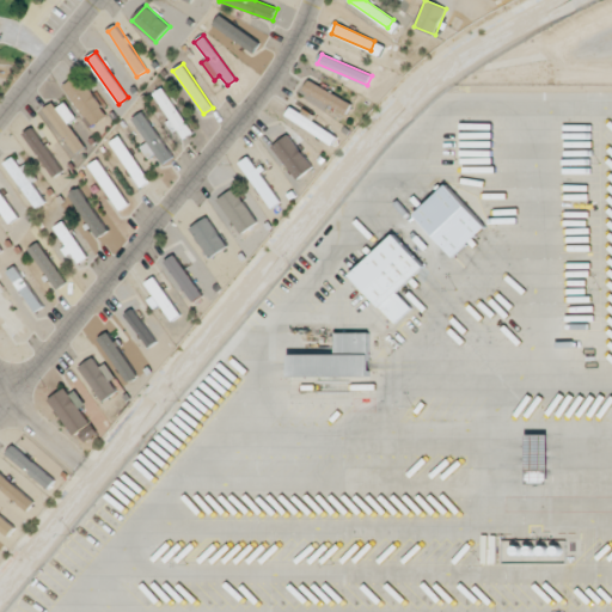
[(106,117),(84,74),(66,84),(89,127),(106,117)]
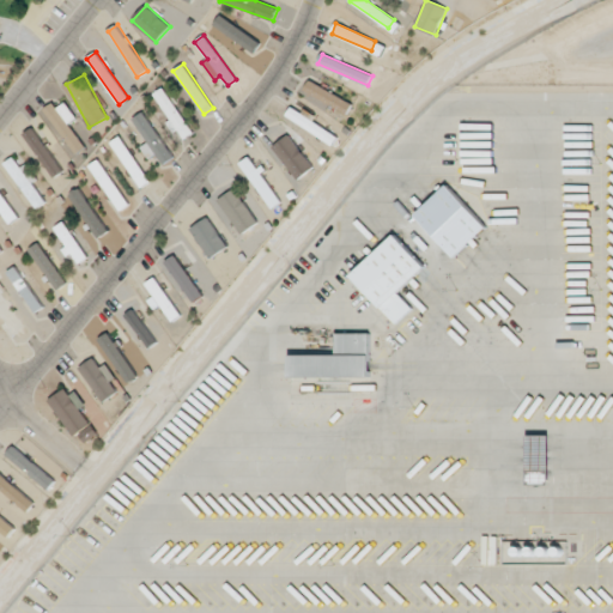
[(353,102),(308,82),(304,91),(349,113),(353,102)]
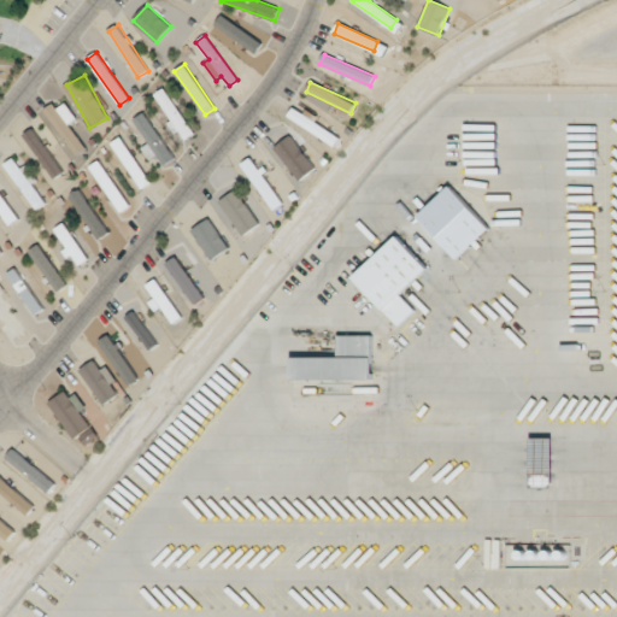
[(153,95),(177,131),(178,130),(186,140),(194,134),(164,88),(153,95)]
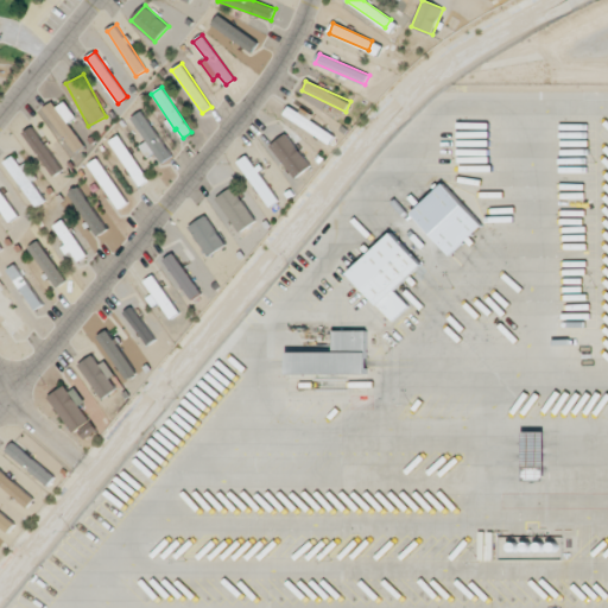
[(48,108),(74,153),(84,146),(69,121),(76,118),(64,99),(48,108)]
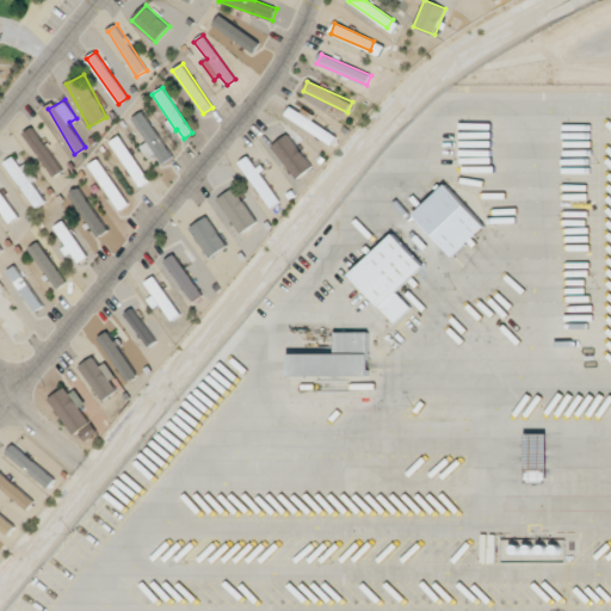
[(302,112),(290,106),(284,117),(333,143),(337,136),(313,123),(316,116),(303,109),(302,112)]
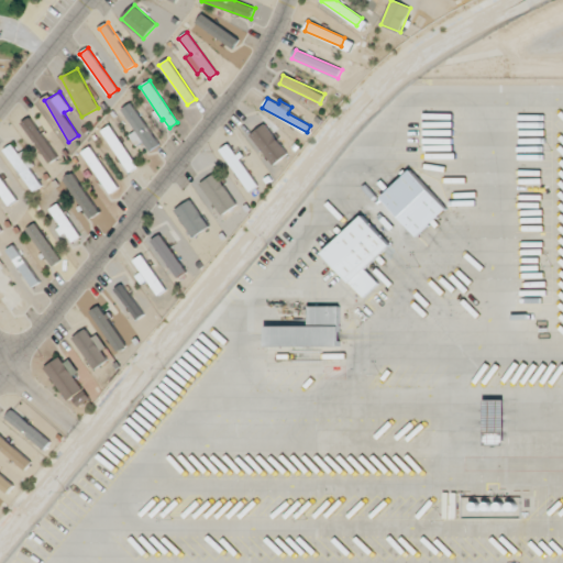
[(159,144),(131,102),(121,109),(135,130),(129,135),(138,147),(144,143),(150,151),(159,144)]
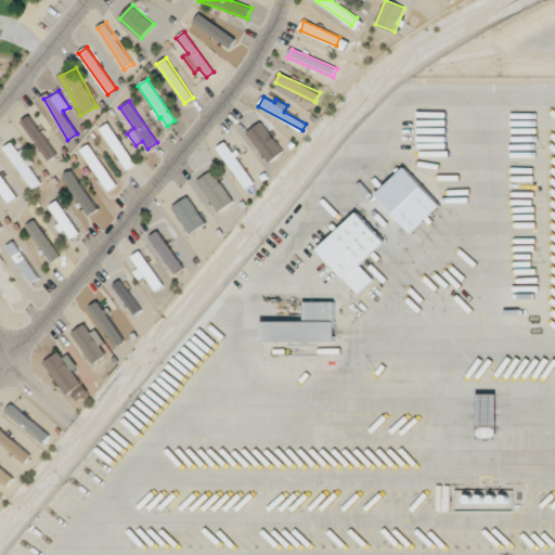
[(23,120),(48,162),(56,156),(31,115),(23,120)]
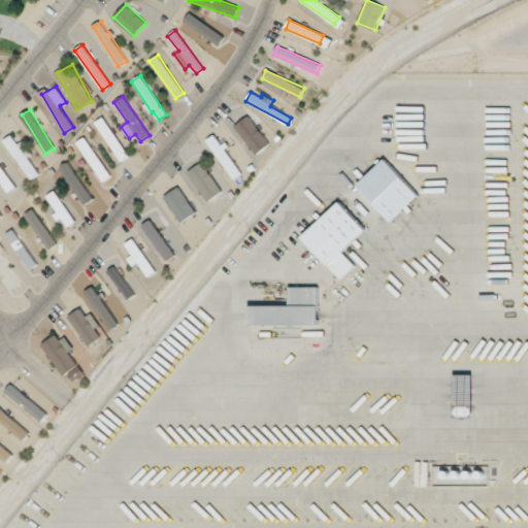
[(270,143),(249,116),(235,126),(257,155),(270,143)]
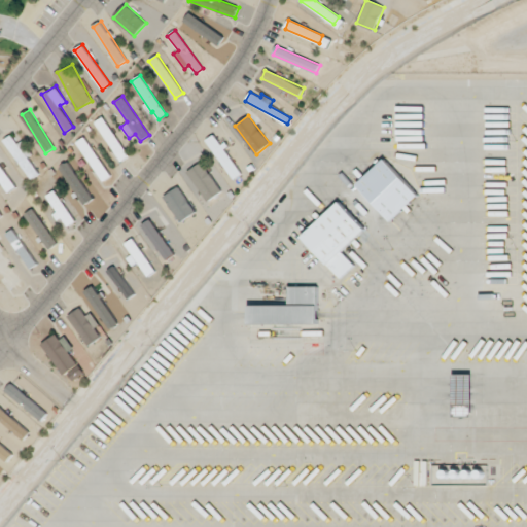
[(95,123),(120,162),(129,156),(103,116),(95,123)]
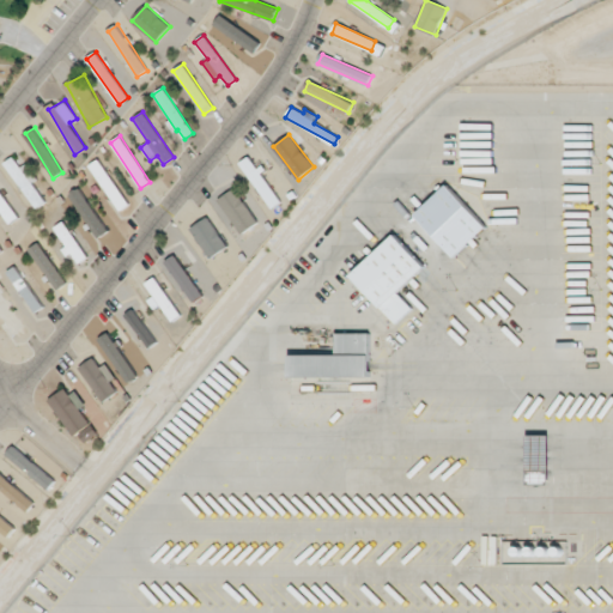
[(281,202),(261,171),(260,171),(249,156),(241,163),(272,208),(281,202)]
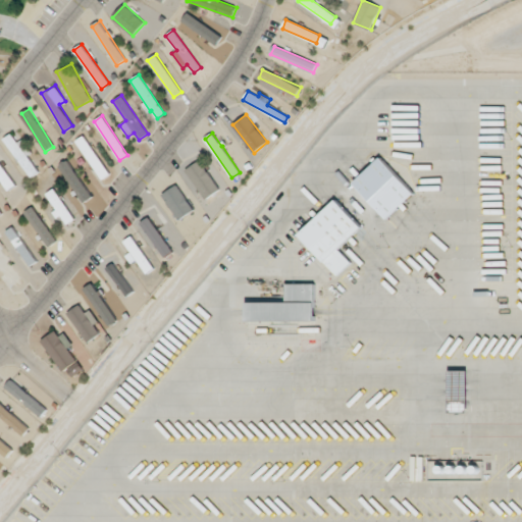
[(39,172),(29,155),(32,153),(23,139),(17,143),(12,134),(5,138),(30,178),(39,172)]
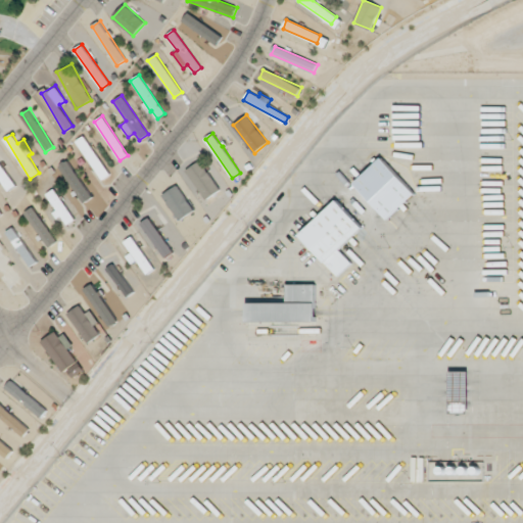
[(76,141),(102,180),(110,175),(83,136),(76,141)]
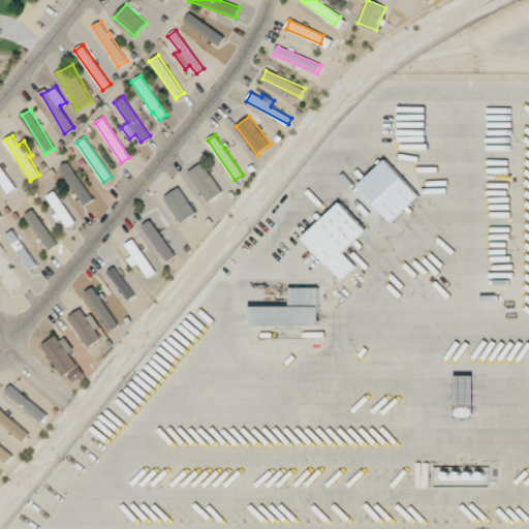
[(359,185),(393,222),(421,196),(386,159),(359,185)]
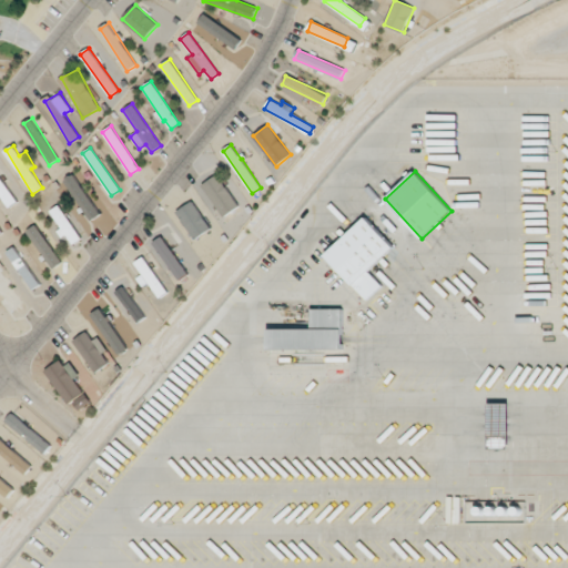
[(63,180),(92,222),(102,215),(73,173),(63,180)]
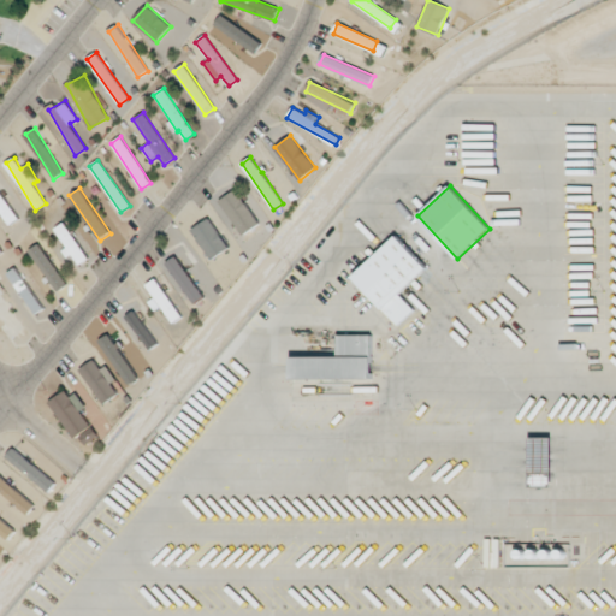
[(18,220),(0,189),(0,213),(7,226),(18,220)]
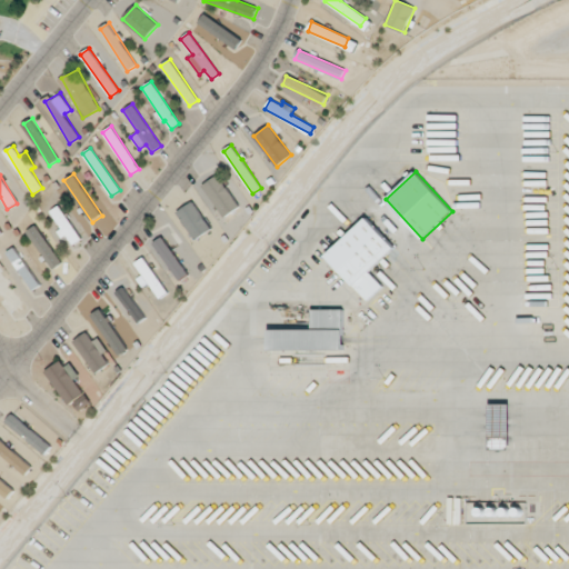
[(240,206),(218,175),(202,186),(225,217),(240,206)]
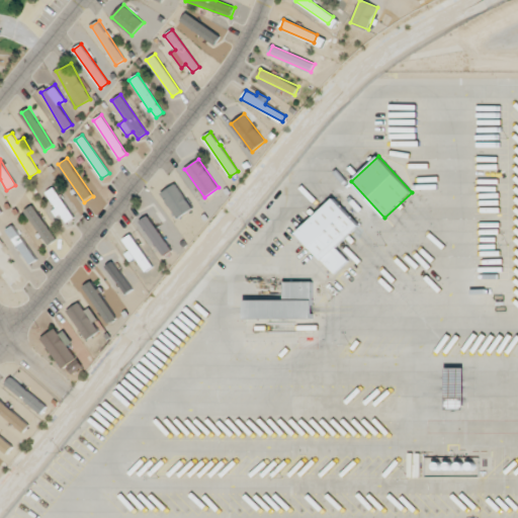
[(193,208),(176,183),(161,193),(178,219),(193,208)]
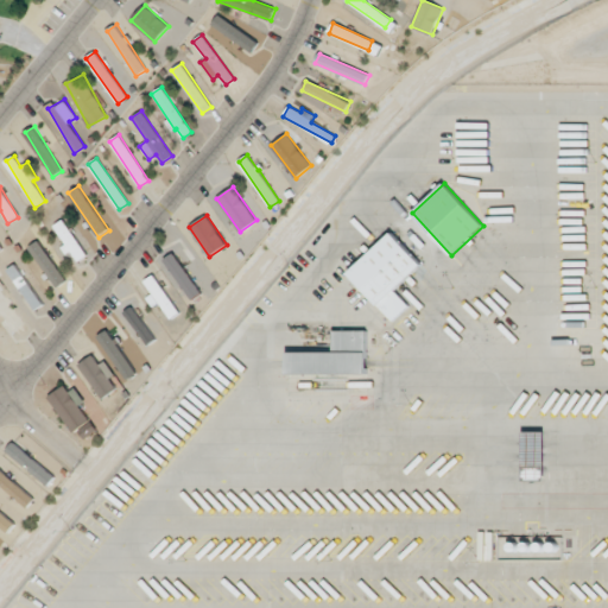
[(77,263),(88,255),(63,220),(54,226),(77,263)]
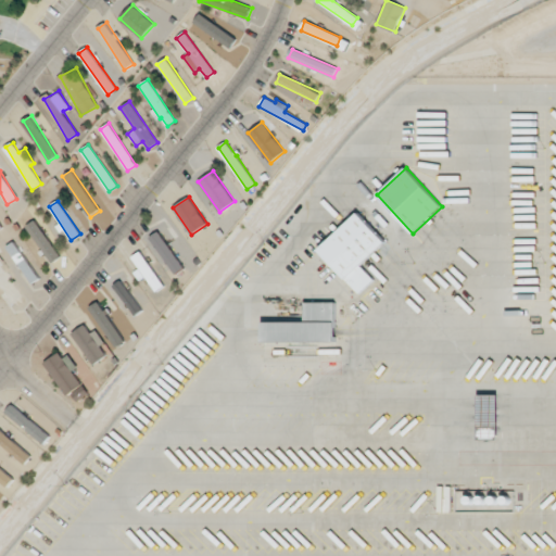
[(387,242),(358,213),(318,250),(359,293),(375,279),(362,265),(387,242)]
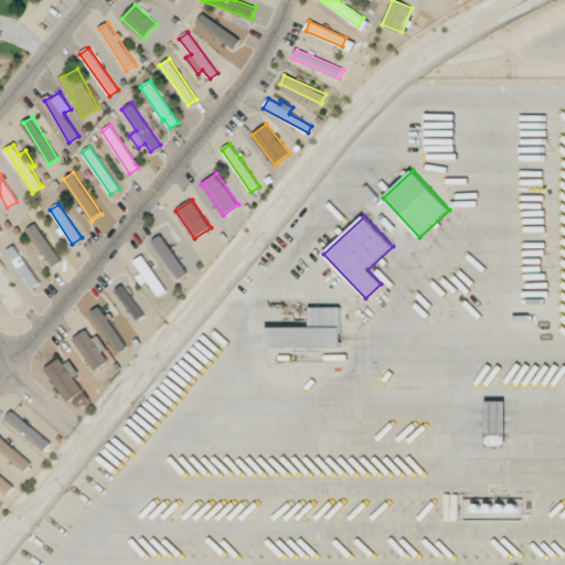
[(61,262),(38,223),(29,228),(51,267),(61,262)]
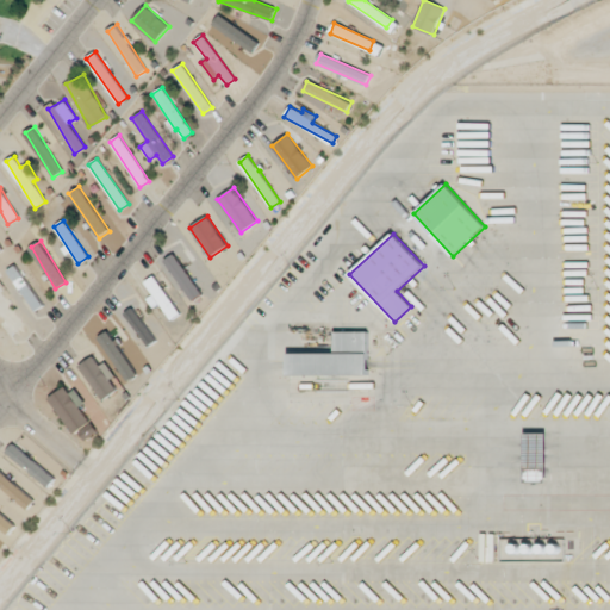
[(203,293),(174,254),(165,261),(193,300),(203,293)]
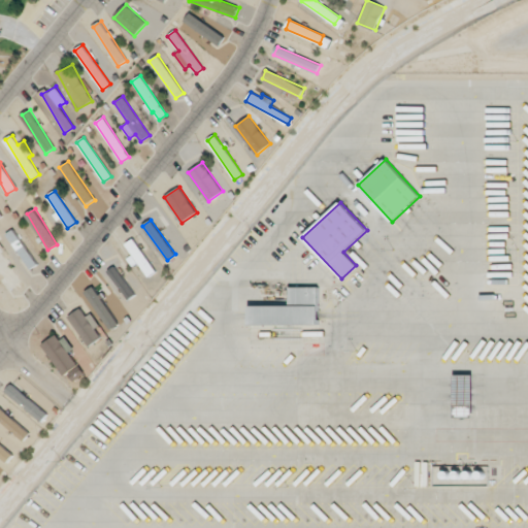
[(155,272),(135,238),(124,244),(134,262),(138,260),(147,276),(155,272)]
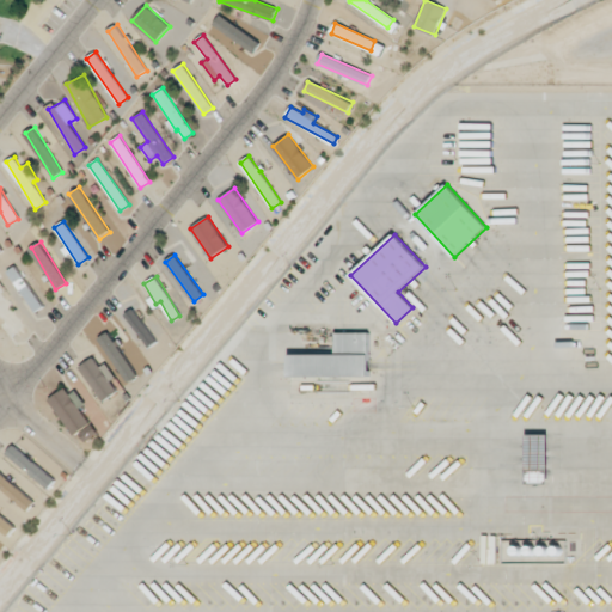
[(0,317),(6,326),(8,325),(16,337),(25,330),(0,292),(0,317)]
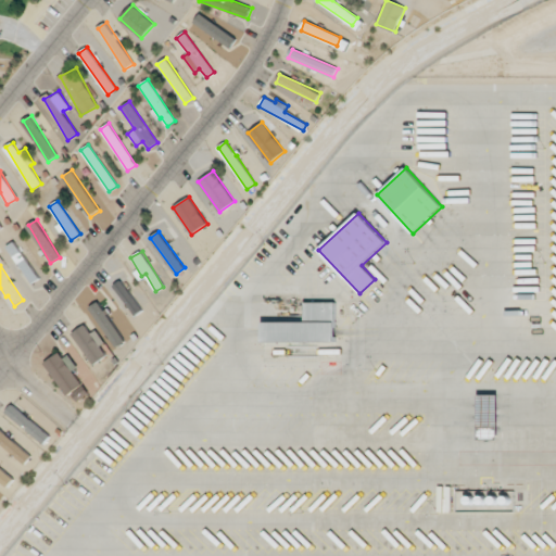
[(141,311),(122,280),(115,285),(134,315),(141,311)]
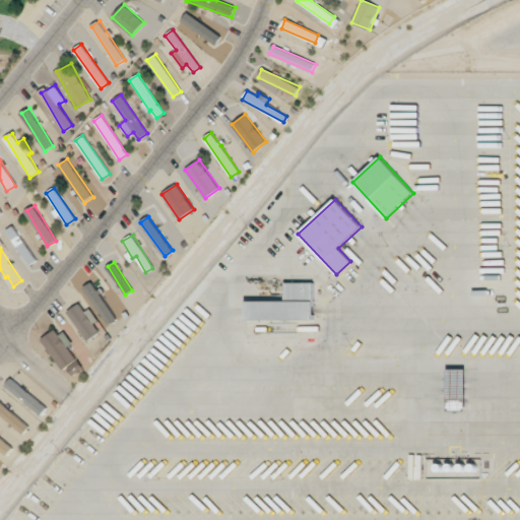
[(103,315),(117,305),(100,279),(84,289),(103,315)]
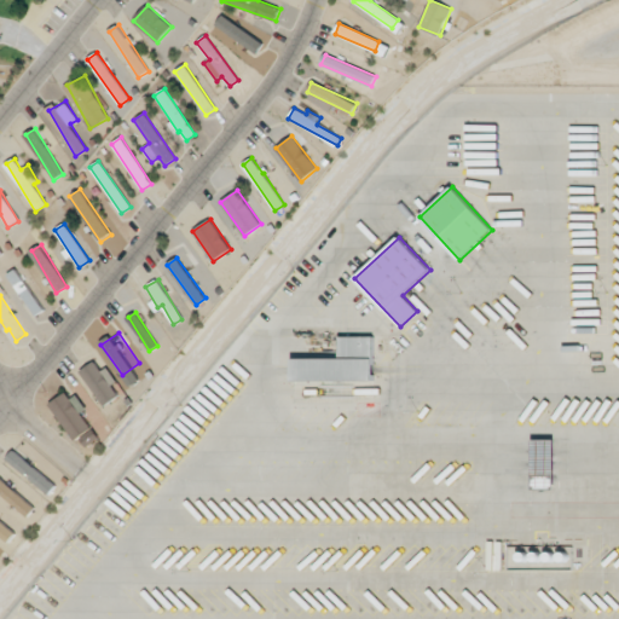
[(374,381),(374,336),(340,336),(340,358),(293,358),(294,381),(374,381)]
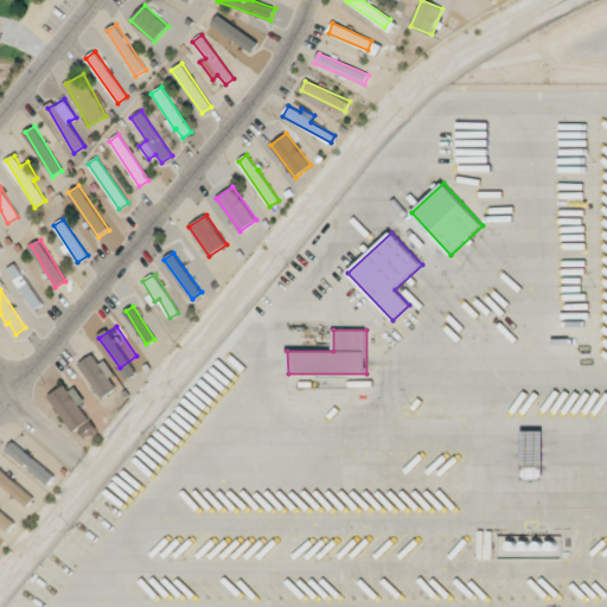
[(100,364),(94,355),(80,363),(102,398),(116,388),(109,377),(115,374),(106,360),(100,364)]
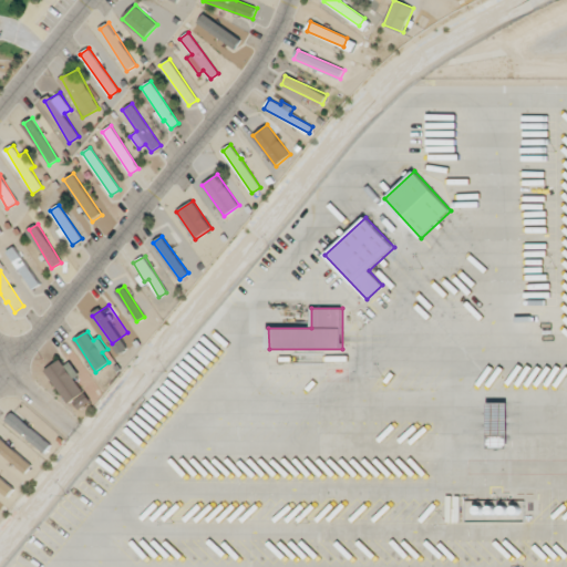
[(45,370),(78,411),(91,401),(74,378),(78,375),(63,357),(45,370)]
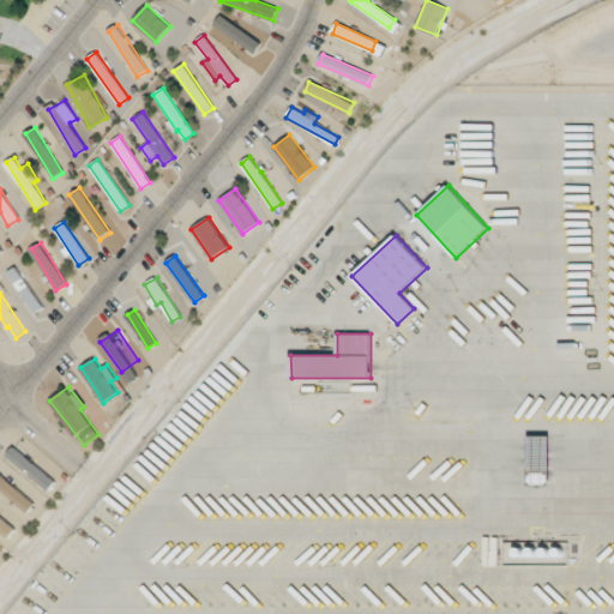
[(58,479),(11,449),(5,458),(52,488),(58,479)]
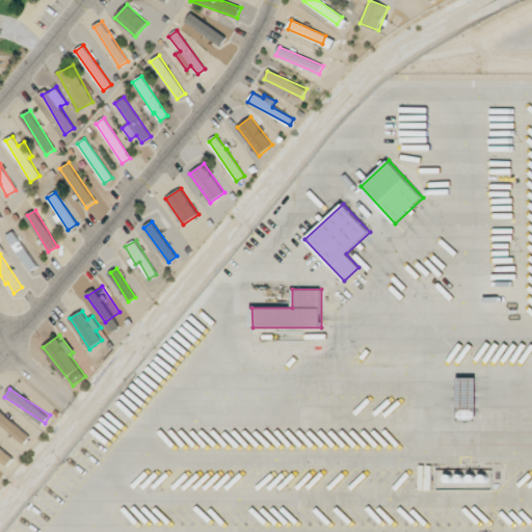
[(31,436),(0,410),(0,423),(25,444),(31,436)]
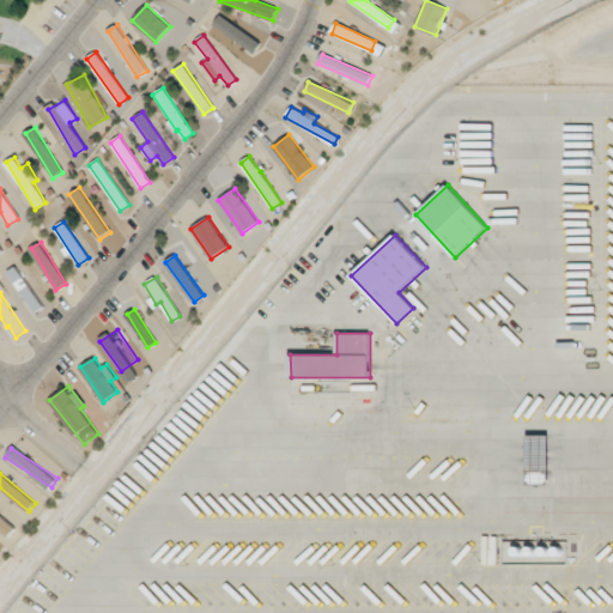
[(16,528),(0,515),(0,529),(8,538),(16,528)]
